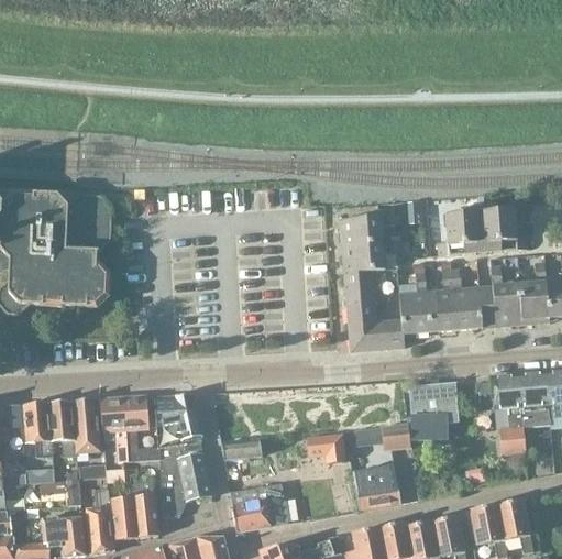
[(497,203),(480,204),(483,251),(505,250),(502,209),(498,209),(497,203)]
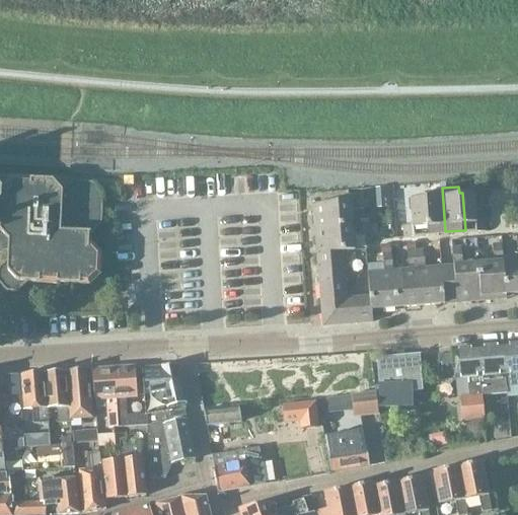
[(445,231),(442,188),(425,190),(426,196),(422,196),(425,233),(445,231)]
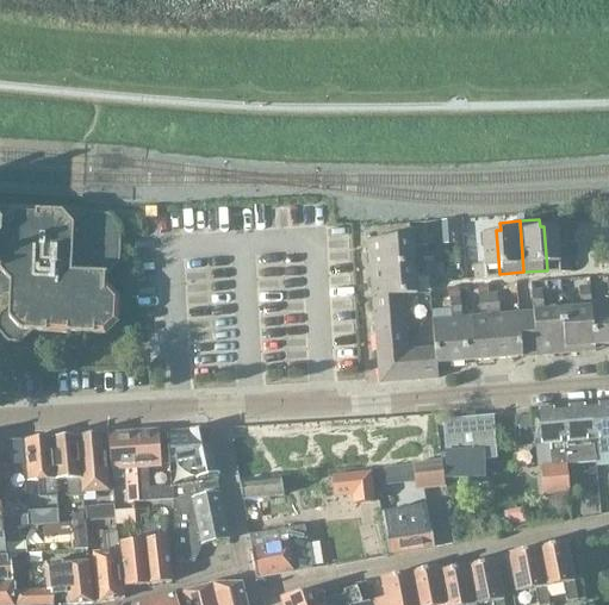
[(427,231),(427,223),(411,224),(411,232),(367,236),(370,264),(415,261),(412,243),(434,242),(433,231),(427,231)]
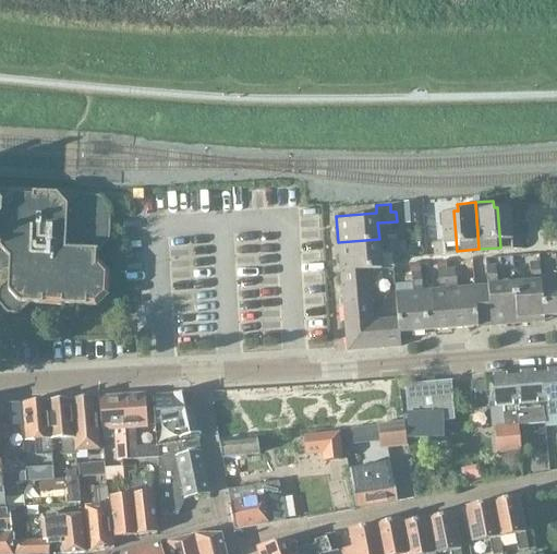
[(509,206),(497,207),(500,248),(522,245),(521,232),(511,233),(509,206)]
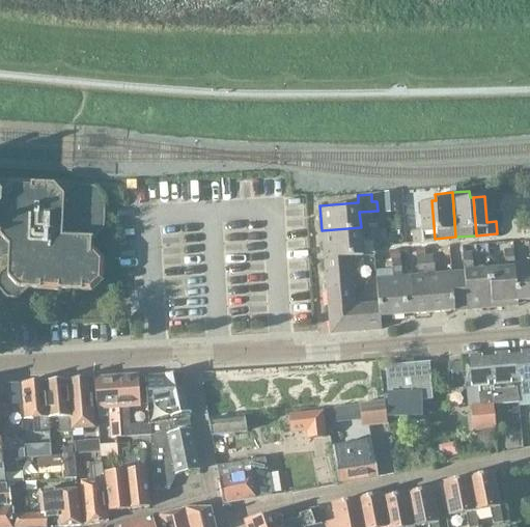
[(435,239),(431,200),(419,201),(421,227),(413,227),(414,241),(435,239)]
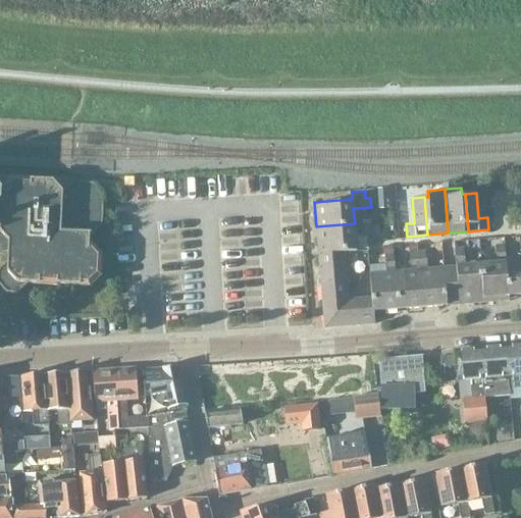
[(372,222),(355,223),(316,226),(318,252),(345,250),(357,249),(356,232),(373,231),(372,222)]
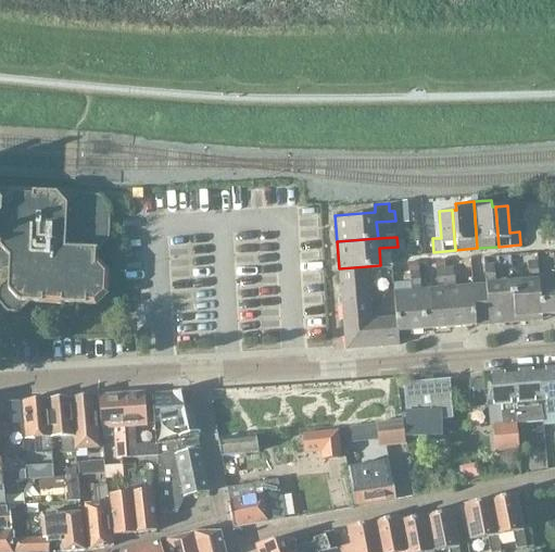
[(554,271),(539,272),(543,312),(554,311),(554,252),(554,271)]
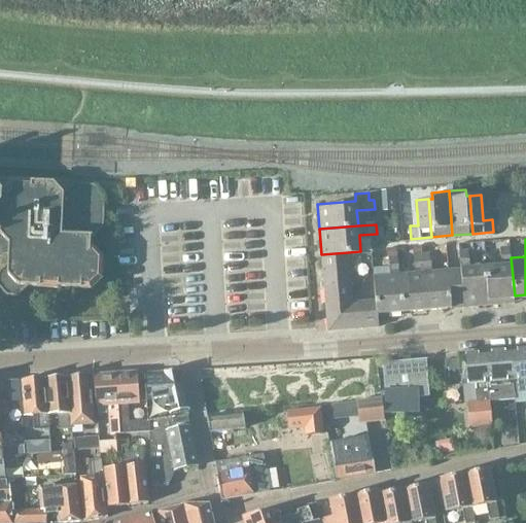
[(430,243),(422,244),(427,307),(452,306),(449,268),(432,270),(430,251),(431,251),(430,243)]
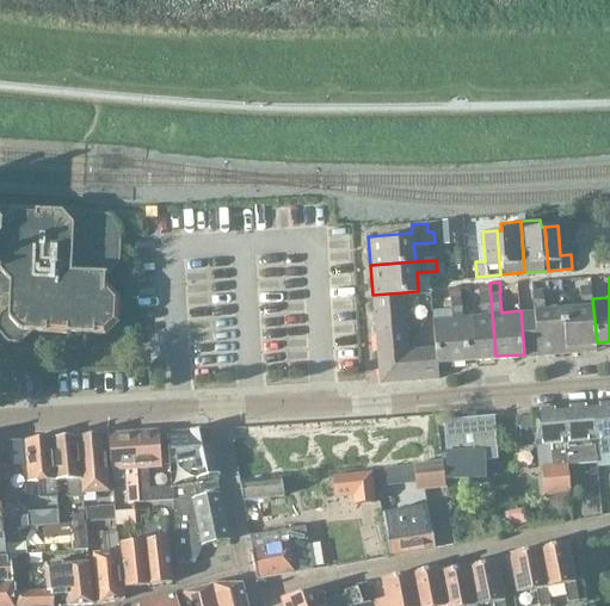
[(495,356),(490,283),(479,283),(481,314),(463,315),(467,358),(495,356)]
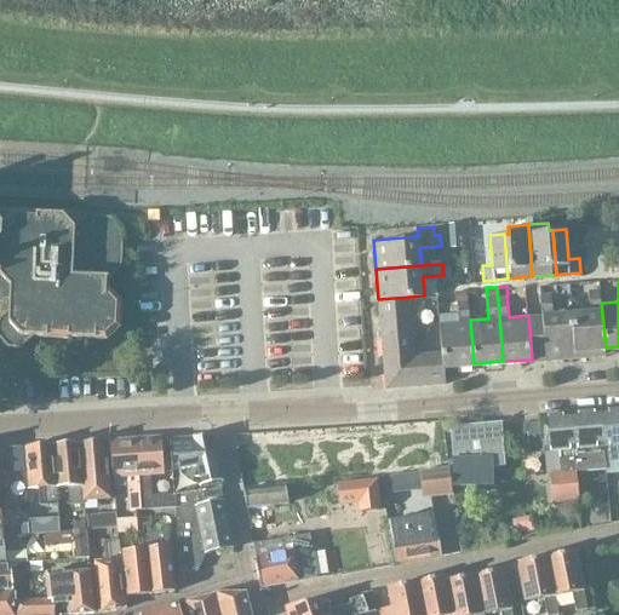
[(590,309),(572,310),(575,356),(606,354),(606,348),(601,303),(600,288),(589,288),(590,309)]
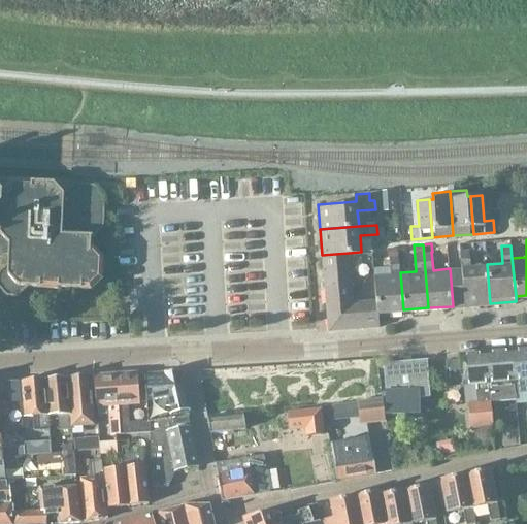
[(465,305),(490,303),(487,264),(471,266),(469,248),(460,249),(465,305)]
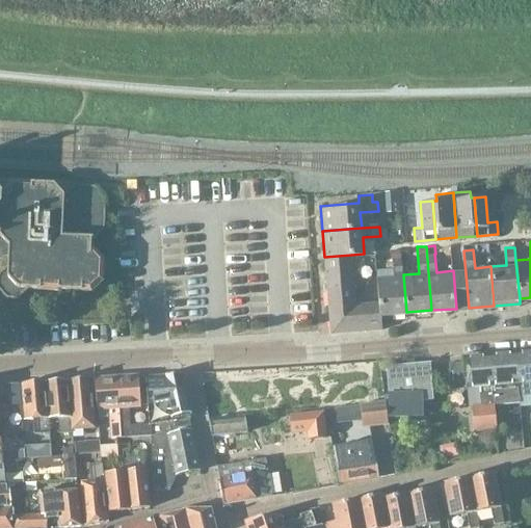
[(355,302),(351,255),(324,257),(328,305),(355,302)]
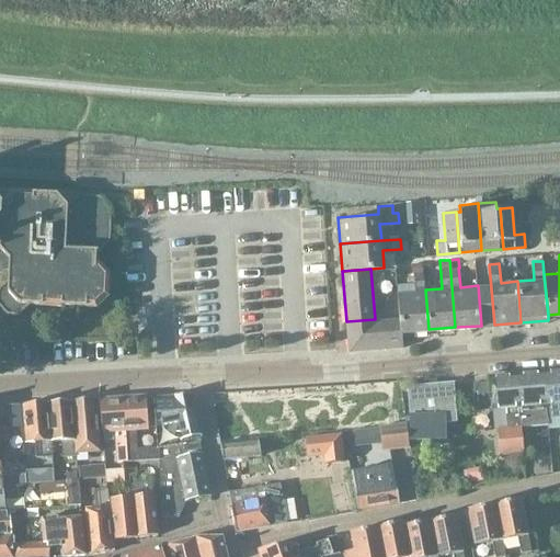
[(398,292),(400,317),(401,331),(403,331),(429,329),(425,290),(424,271),(414,271),(415,291),(398,292)]
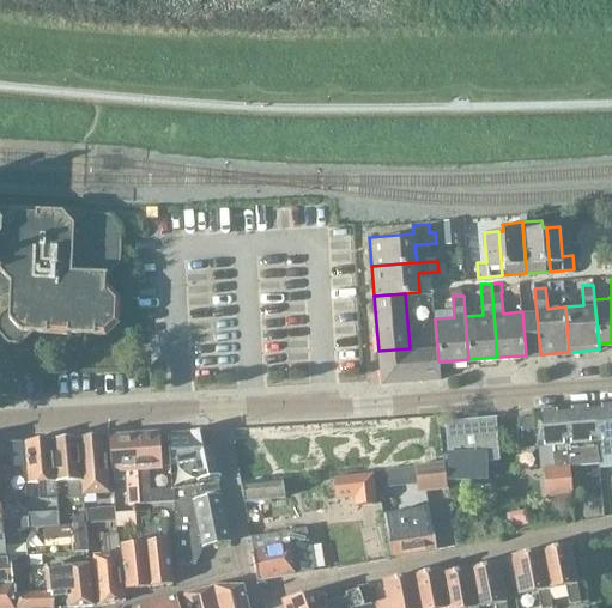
[(438,362),(437,346),(410,348),(379,351),(381,382),(442,377),(441,362),(438,362)]
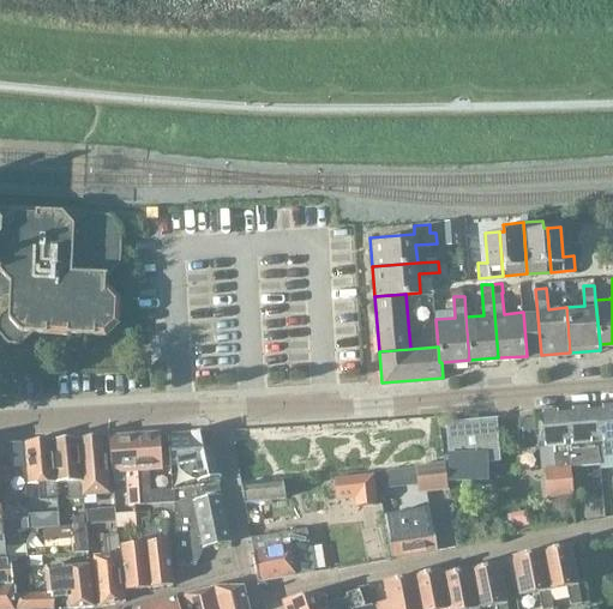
[(612,403),(595,405),(600,440),(601,454),(612,452),(612,403)]
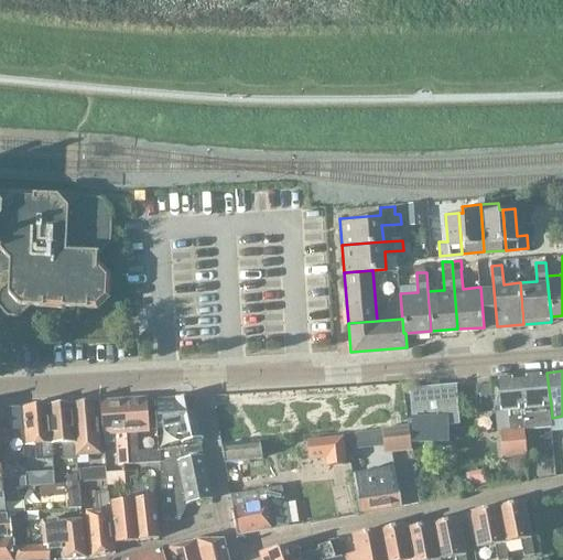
[(547,373),(519,375),(522,408),(522,413),(524,427),(552,424),(552,418),(551,405),(547,373)]
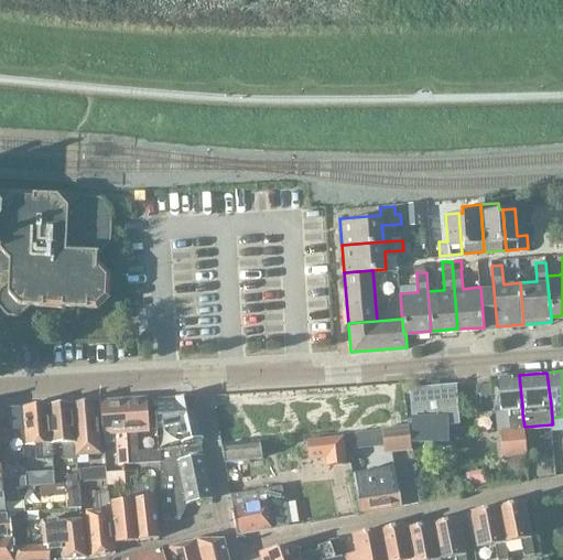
[(524,427),(522,413),(522,408),(519,375),(494,377),(491,379),(491,381),(479,383),(483,411),(510,409),(510,415),(511,428),(501,429),(505,455),(527,452),(524,427)]
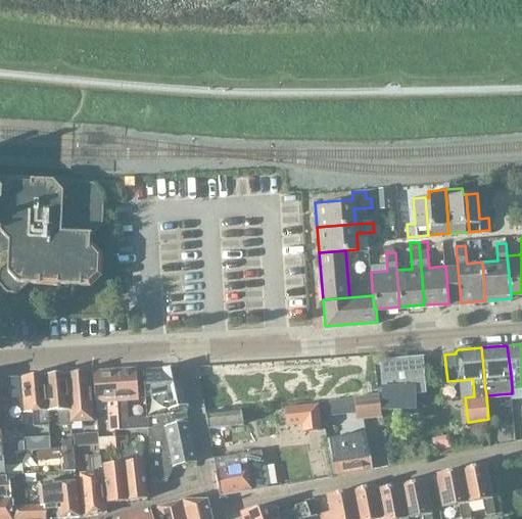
[(427,391),(425,371),(431,371),(431,363),(424,364),(423,354),(380,358),(384,409),(415,406),(414,391),(427,391)]
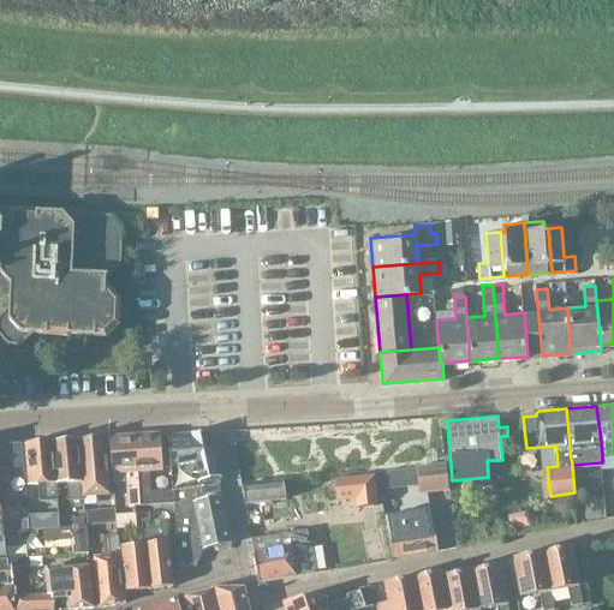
[(167,431),(173,488),(173,489),(174,489),(176,489),(220,482),(221,482),(221,477),(212,430),(190,431),(185,431),(185,430),(167,431)]
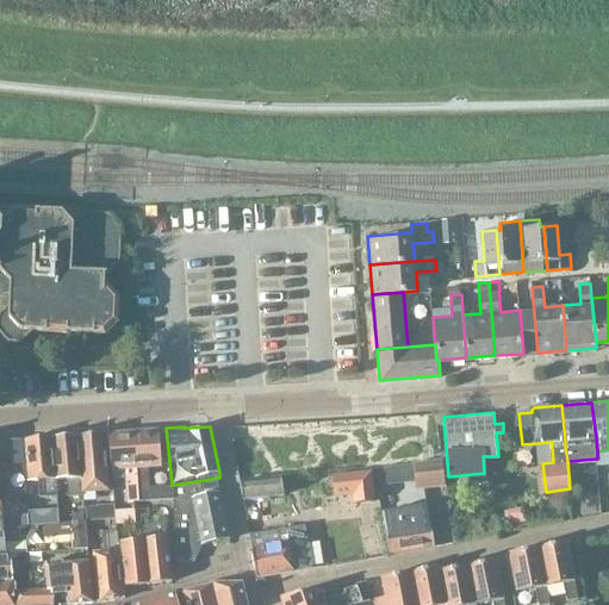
[(160,429),(135,430),(140,499),(174,497),(173,485),(172,485),(172,484),(150,485),(148,466),(162,465),(160,429)]
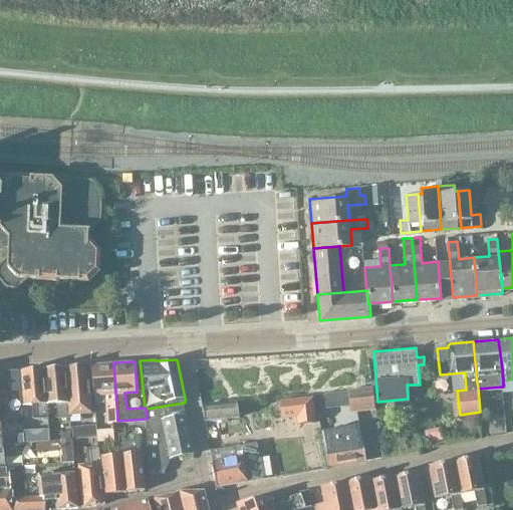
[(117,421),(113,362),(92,364),(94,394),(106,393),(108,422),(117,421)]
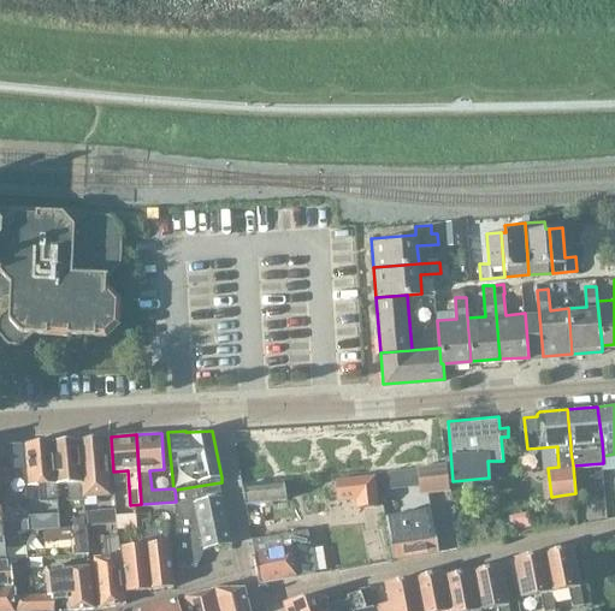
[(111,493),(106,437),(80,438),(84,486),(86,494),(111,493)]
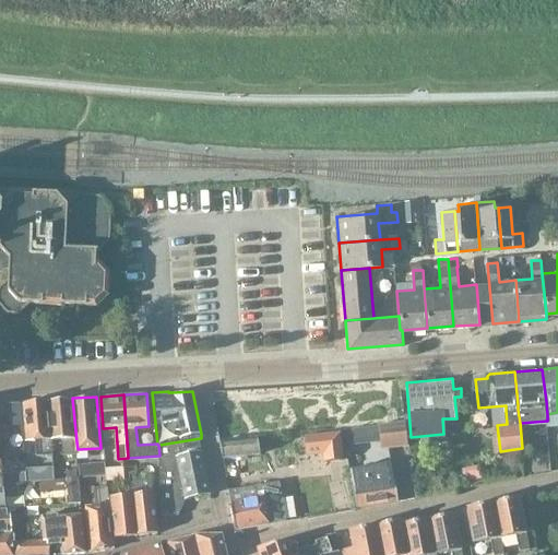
[(76,441),(72,398),(49,400),(52,437),(62,436),(63,452),(75,451),(75,449),(78,449),(76,441)]
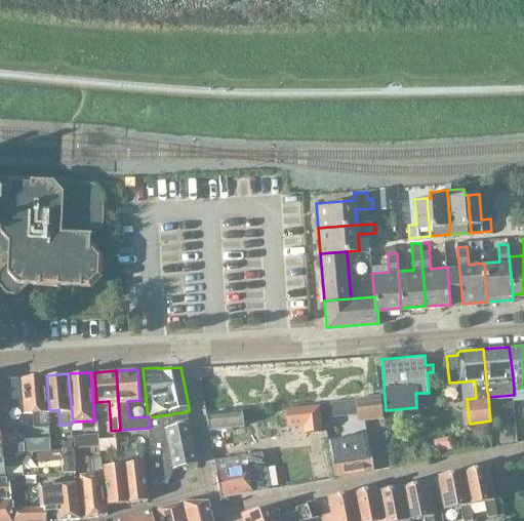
[(49,410),(46,375),(23,376),(26,411),(35,411),(35,426),(50,425),(49,410)]
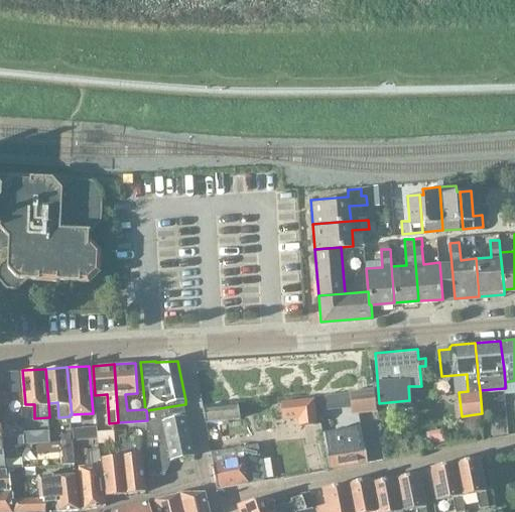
[(375,409),(373,389),(349,392),(351,412),(375,409)]
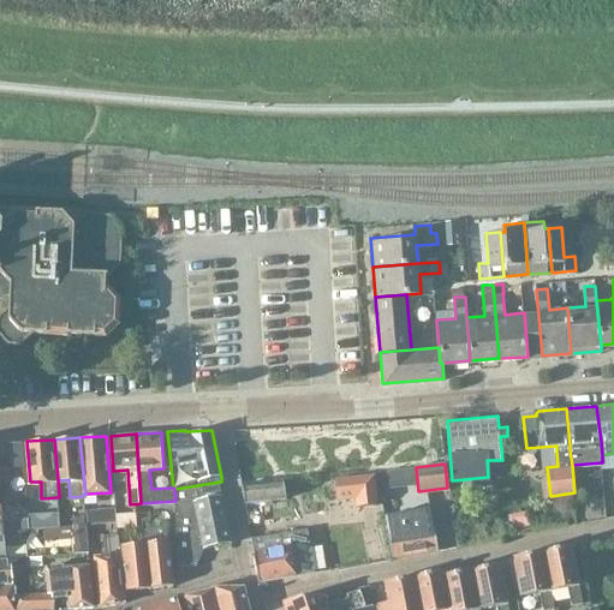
[(388,468),(379,470),(381,484),(391,483),(399,482),(398,467),(388,468)]
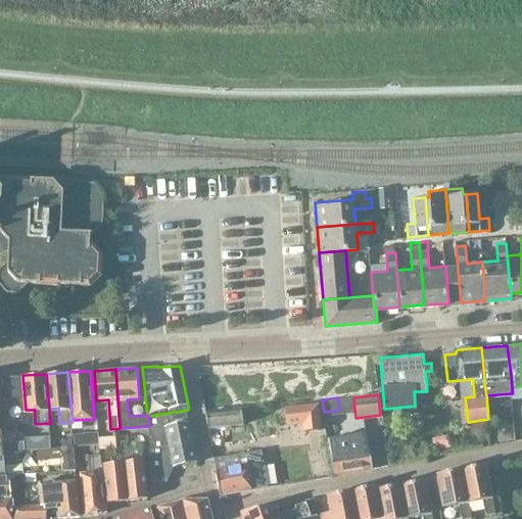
[(319,403),(285,406),(287,423),(304,422),(304,429),(321,427),(319,403)]
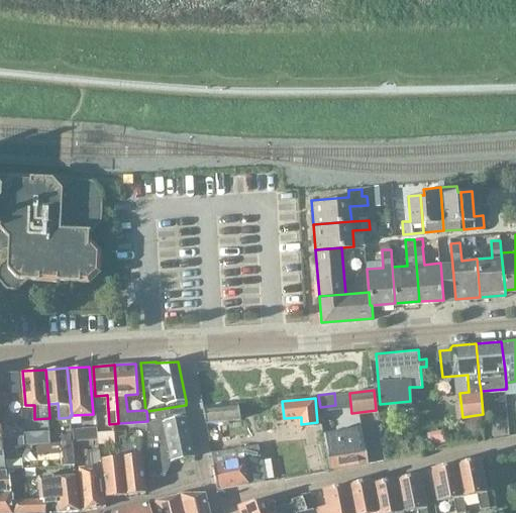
[(206,421),(241,417),(240,403),(205,407),(206,421)]
